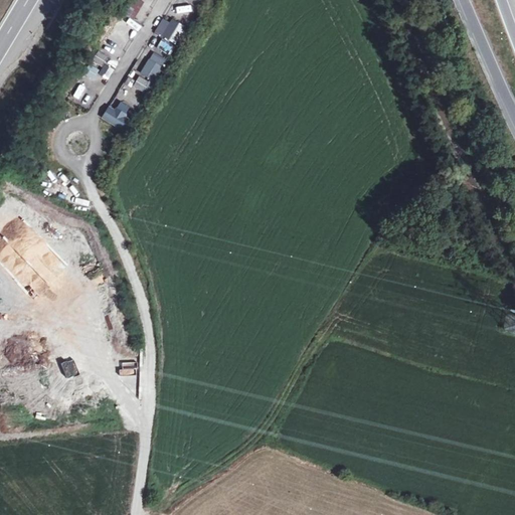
[(137,17),(143,9),(132,2),(127,10),(137,17)]
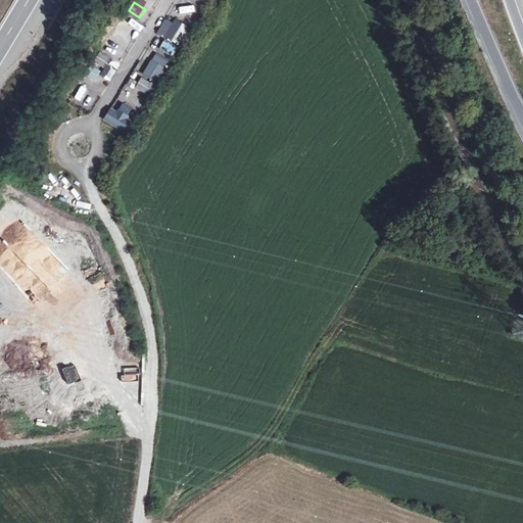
[(191,26),(199,10),(193,6),(185,22),(191,26)]
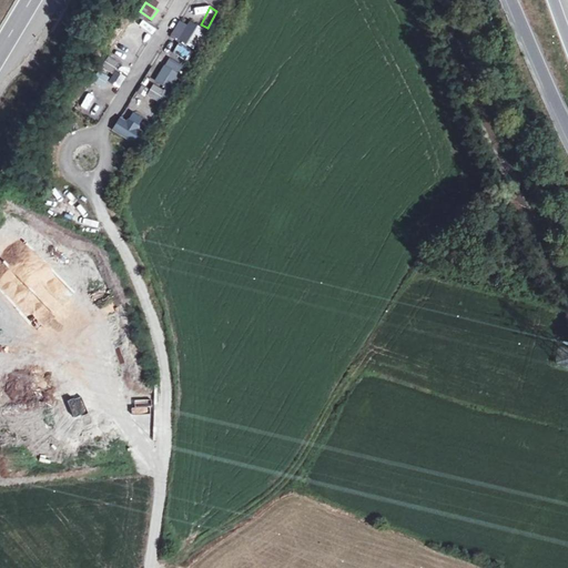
[(180,18),(171,36),(195,49),(205,31),(180,18)]
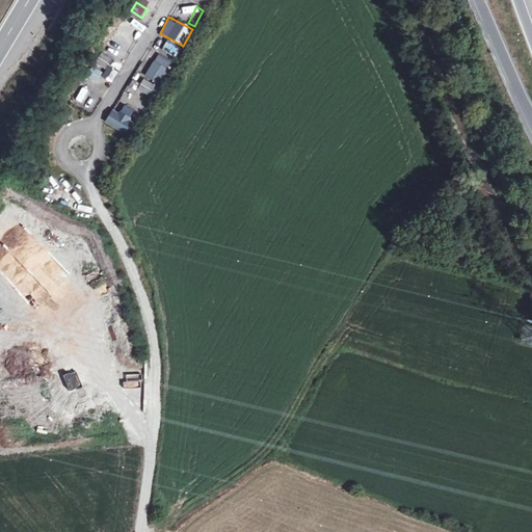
[(144,27),(135,19),(131,23),(139,31),(144,27)]
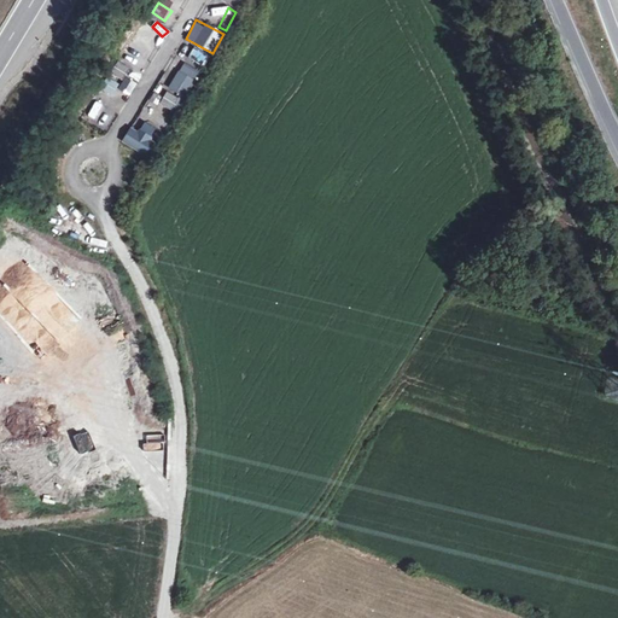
[(203,68),(210,57),(194,47),(187,57),(203,68)]
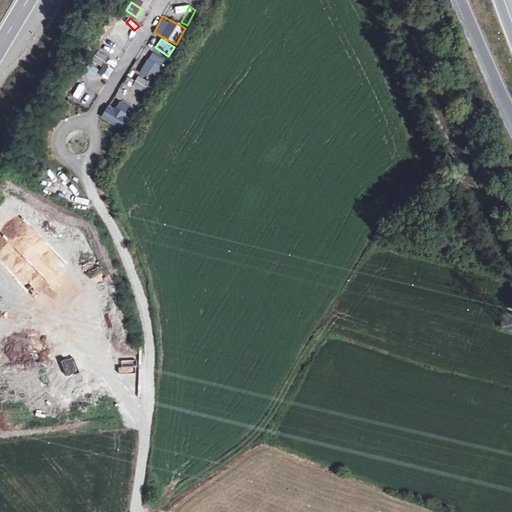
[(105,65),(111,55),(101,49),(95,59),(105,65)]
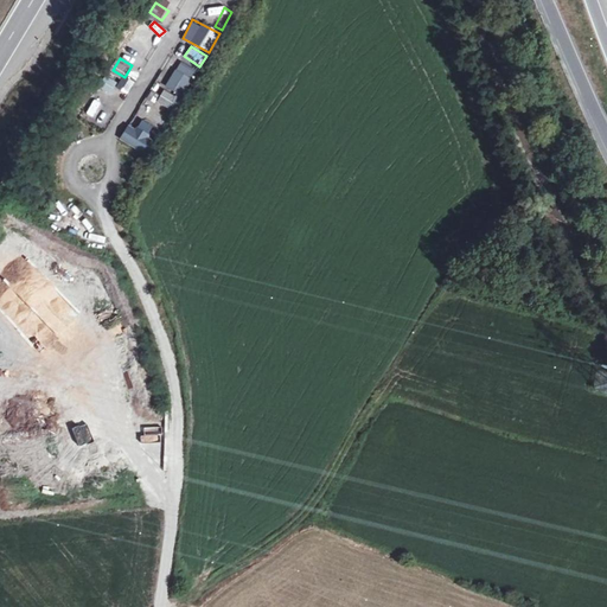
[(185,94),(195,80),(179,70),(171,84),(185,94)]
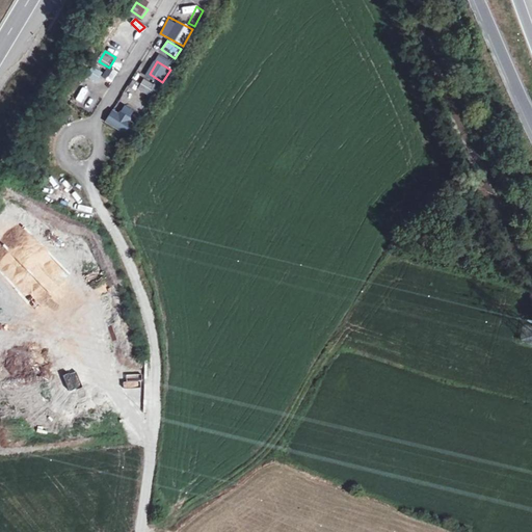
[(151,94),(157,83),(147,77),(140,87),(151,94)]
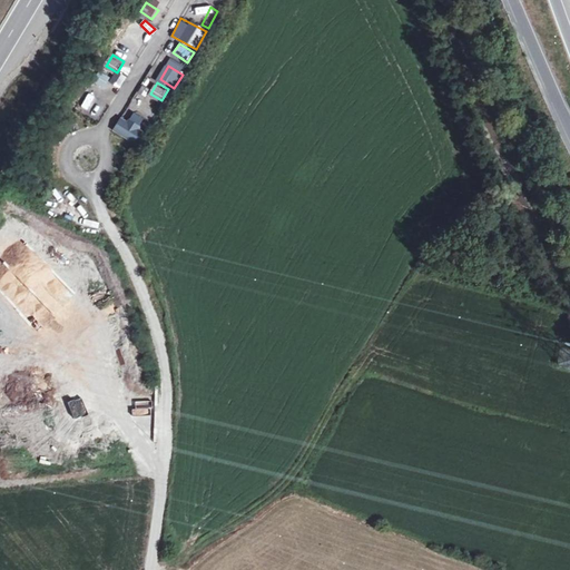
[(134,112),(127,120),(121,116),(111,130),(136,147),(145,133),(137,127),(143,119),(134,112)]
